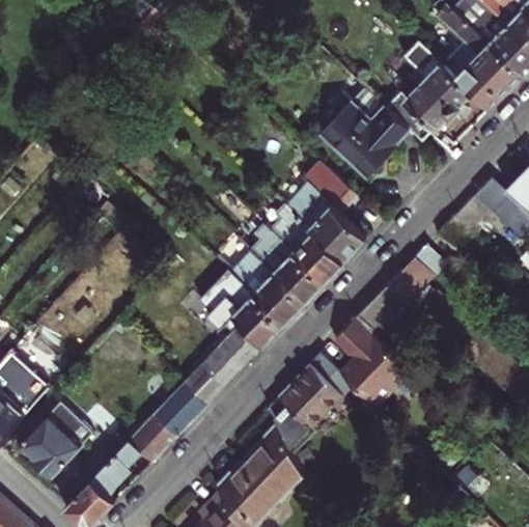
[(443,62),(472,89),(491,108),(523,74),(467,22),(443,0),(438,0),(430,8),(464,39),(443,62)]
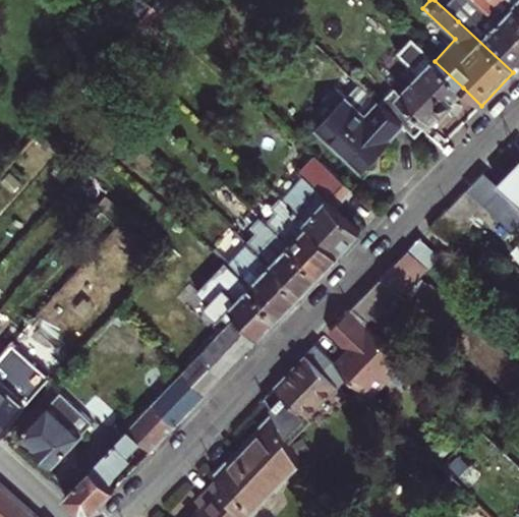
[(450,0),(465,13),(458,21),(513,72),(518,66),(518,42),(475,1),(472,5),(466,0),(450,0)]
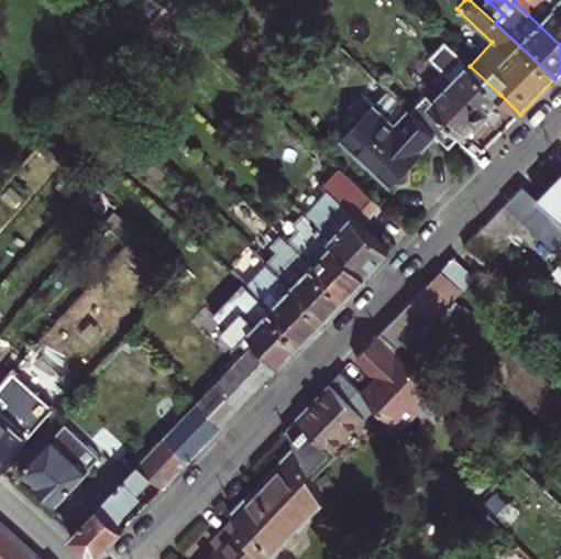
[(514,0),(514,1),(560,45),(560,7),(556,2),(552,0),(514,0)]
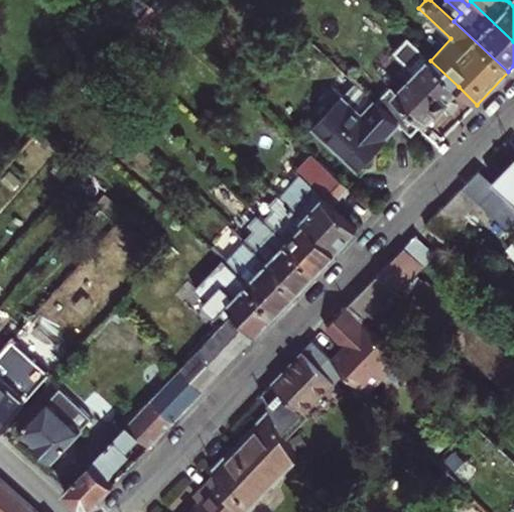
[(150,8),(134,25),(145,36),(161,18),(150,8)]
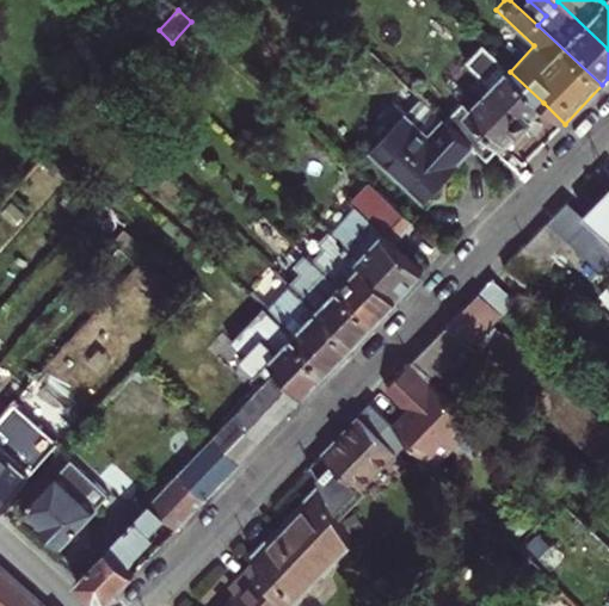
[(471,149),(485,164),(517,130),(520,133),(530,121),(528,118),(543,103),(510,72),(483,45),(466,63),(480,76),(475,81),(480,87),(475,92),(480,96),(472,105),(466,99),(443,124),(471,149)]
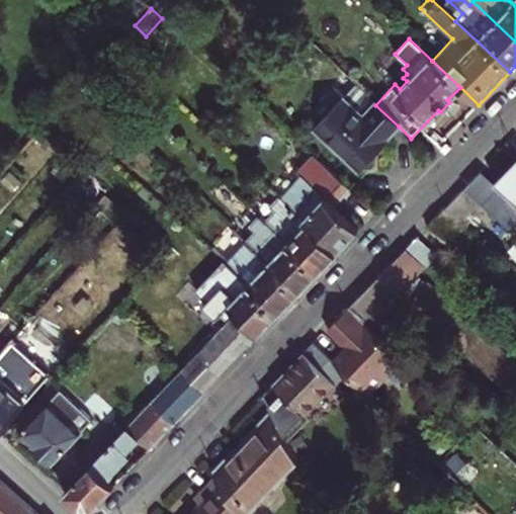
[(355,86),(315,130),(357,170),(371,156),(373,158),(388,143),(385,141),(399,126),(375,105),(355,86)]
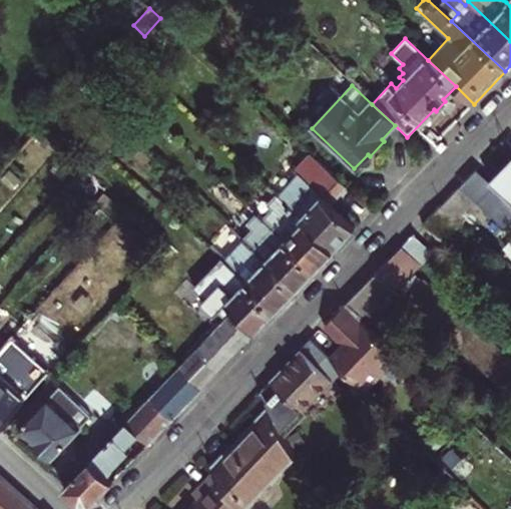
[(43,150),(51,142),(39,130),(31,138),(43,150)]
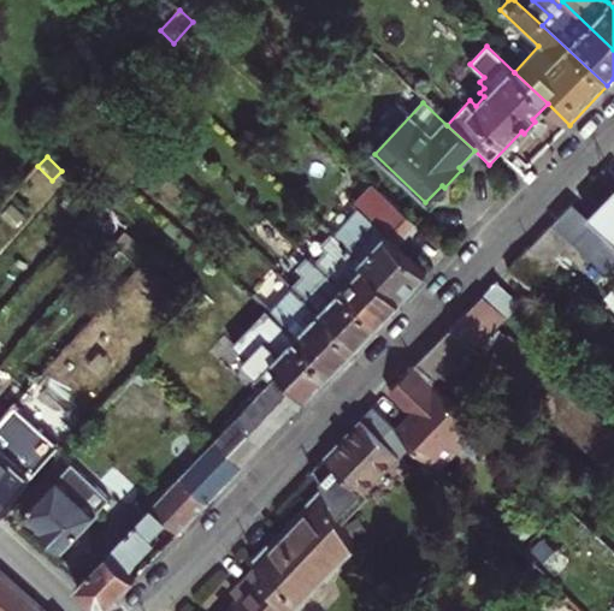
[(613,177),(608,172),(600,182),(612,193),(613,194),(613,202),(594,226),(613,243),(613,177)]
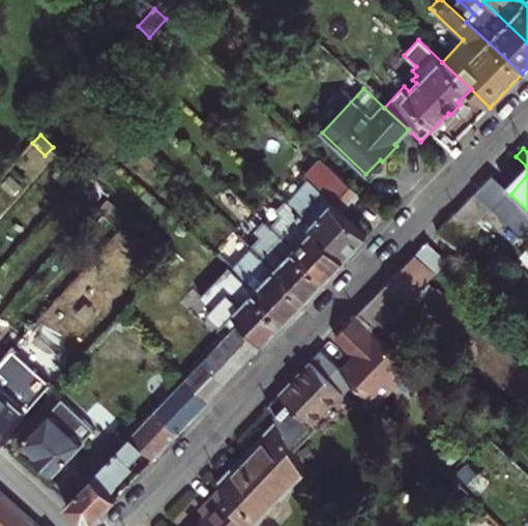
[(306,179),(285,203),(345,259),(367,236),(341,211),(356,195),(319,161),(303,176),(306,179)]
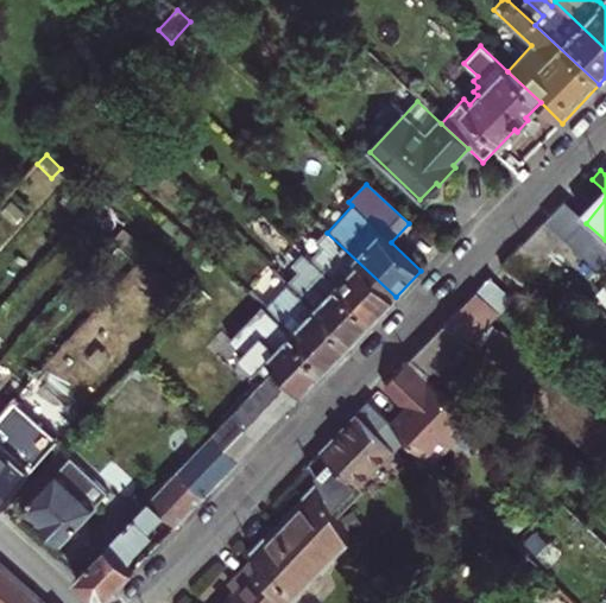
[(605,191),(604,190),(580,217),(586,223),(605,200),(605,191)]
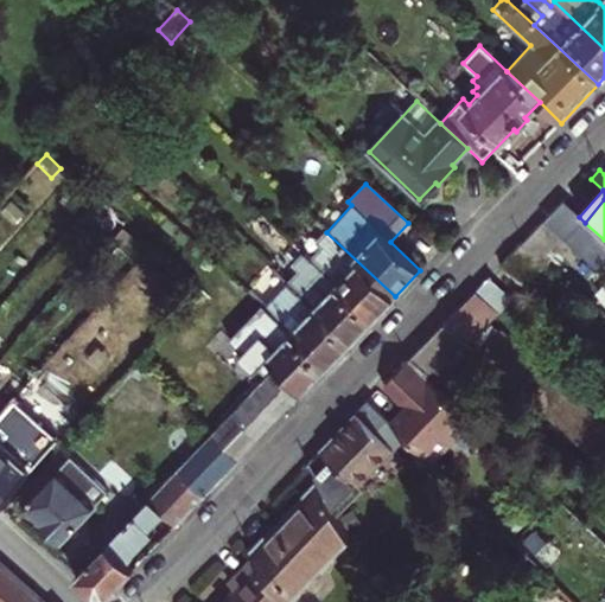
[(562,203),(549,216),(593,256),(604,242),(604,239),(585,223),(579,217),(562,203)]
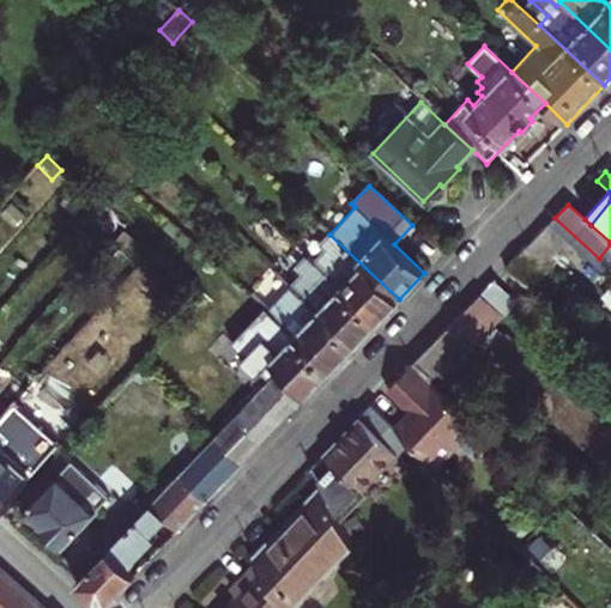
[(526,248),(550,269),(556,263),(560,267),(576,250),(548,225),(526,248)]
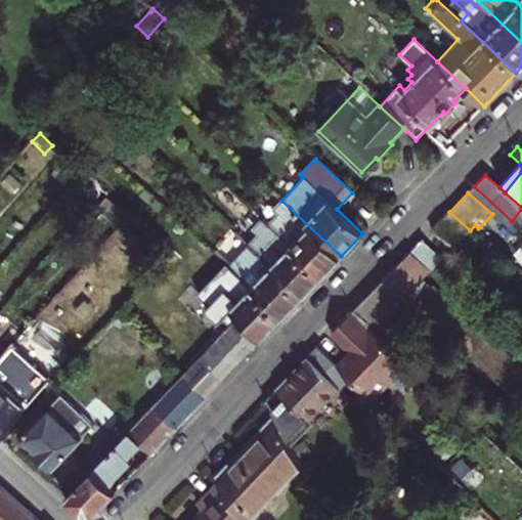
[(265,225),(320,276),(341,256),(281,201),(280,199),(270,210),(275,214),(265,225)]
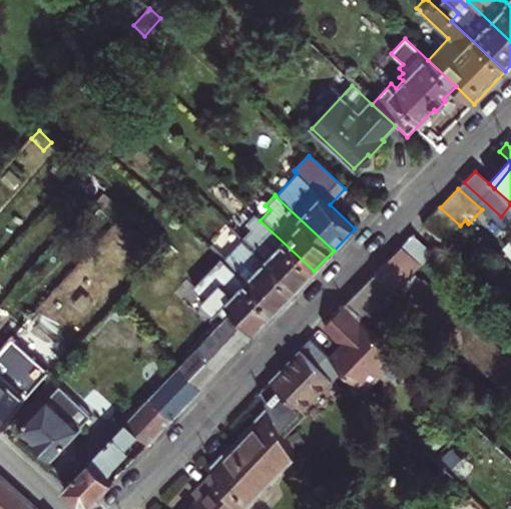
[(423,224),(443,242),(460,225),(440,207),(423,224)]
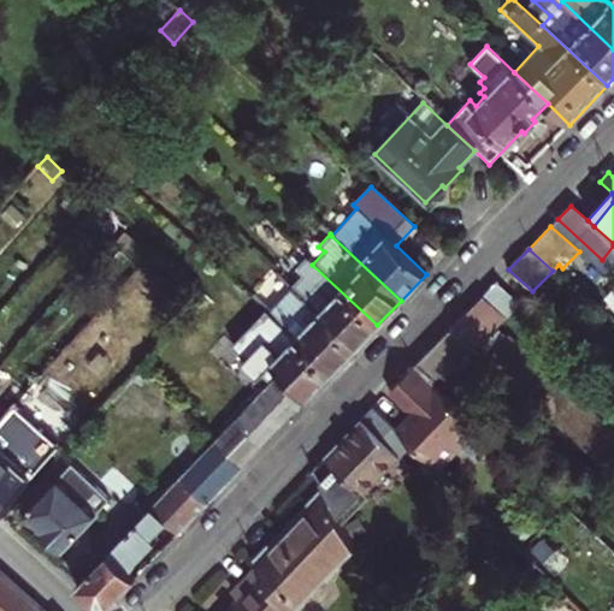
[(353,350),(377,325),(312,265),(305,257),(294,271),(300,277),(289,289),(302,301),(353,350)]
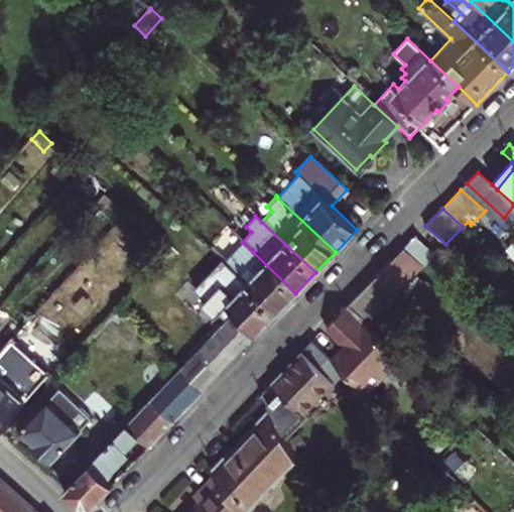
[(423,267),(433,256),(445,244),(425,226),(414,238),(403,249),(421,265),(423,267)]
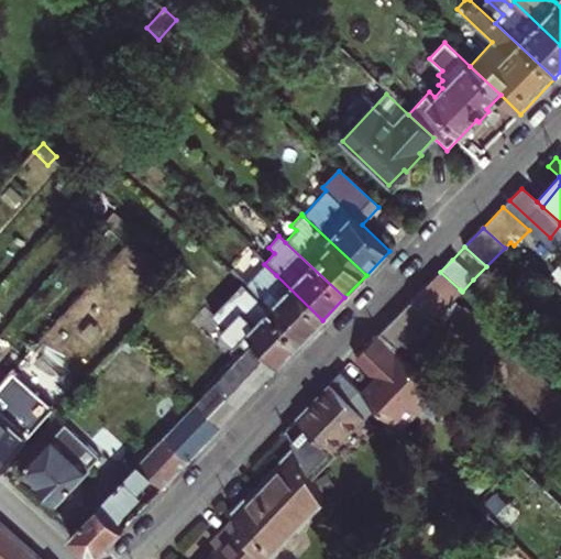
[(430,320),(447,303),(460,289),(440,272),(428,284),(410,303),(430,320)]
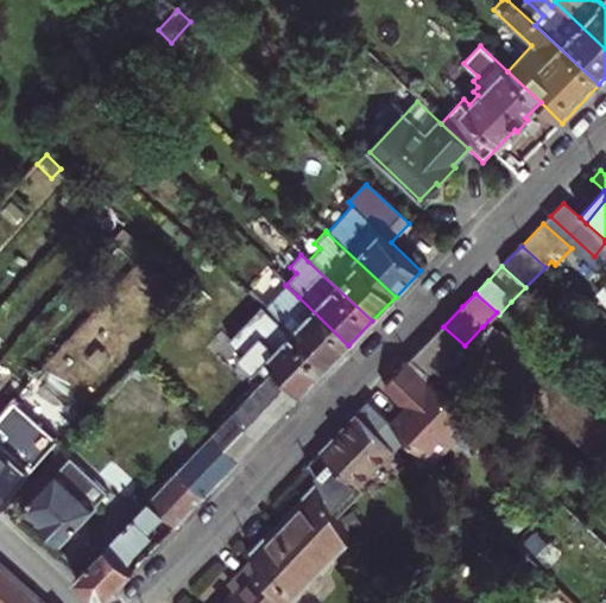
[(273,321),(326,369),(348,346),(298,297),(288,308),(277,298),(265,311),(273,321)]
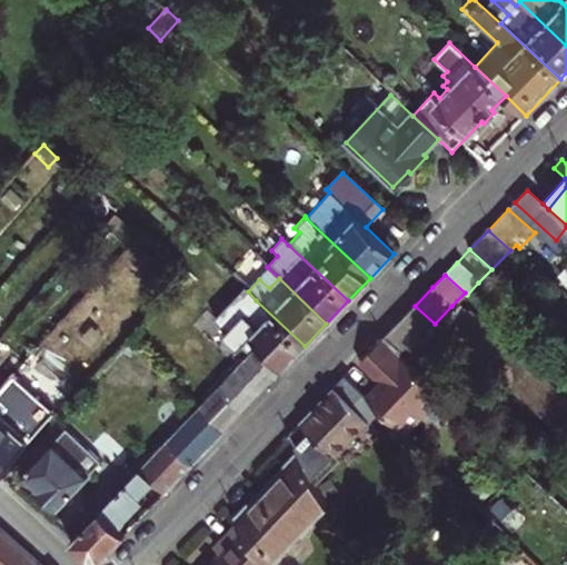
[(284,368),(305,346),(256,300),(248,291),(245,289),(224,311),(258,344),(284,368)]
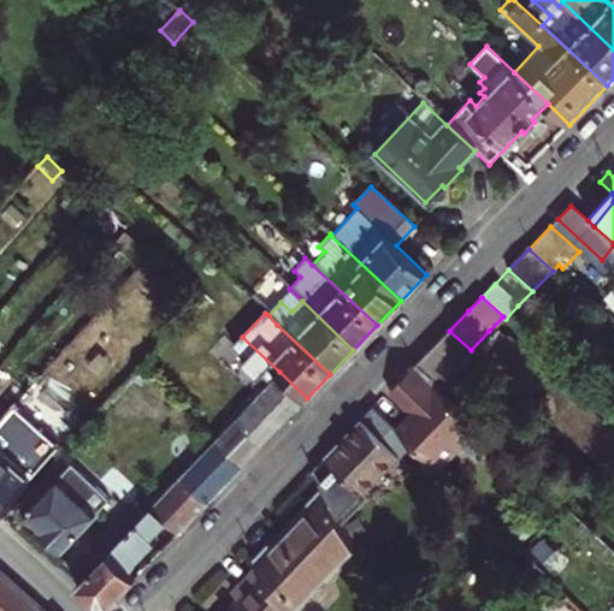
[(415,366),(442,392),(477,355),(471,350),(449,331),(415,366)]
